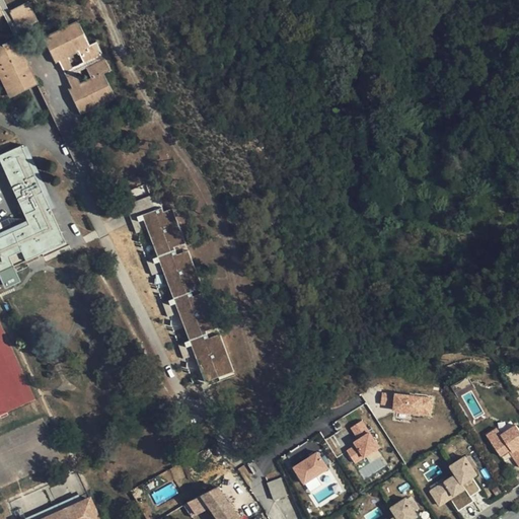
[(21,35),(19,29),(9,10),(4,0),(0,0),(0,6),(3,13),(15,39),(21,35)]
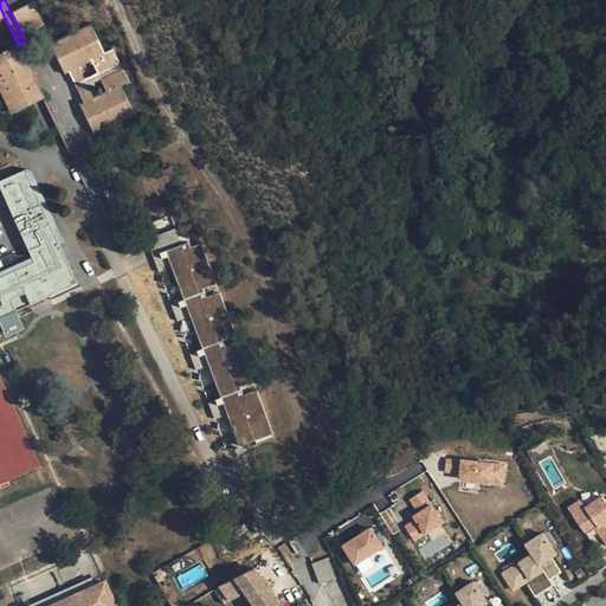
[(39,0),(34,4),(44,24),(50,21),(39,0)]
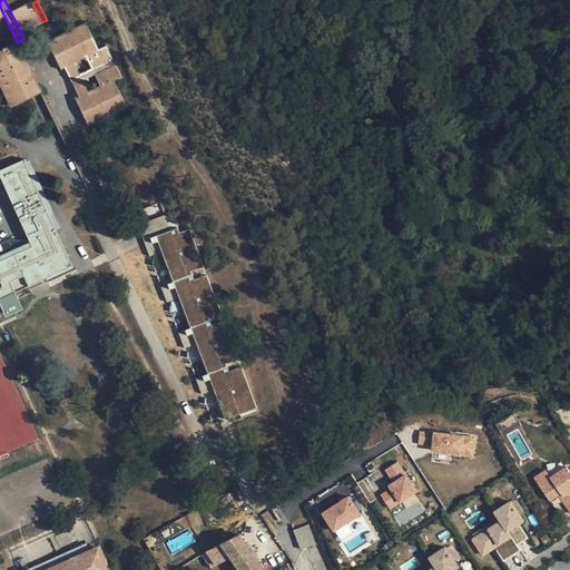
[(41,22),(32,3),(31,1),(10,11),(21,32),(41,22)]
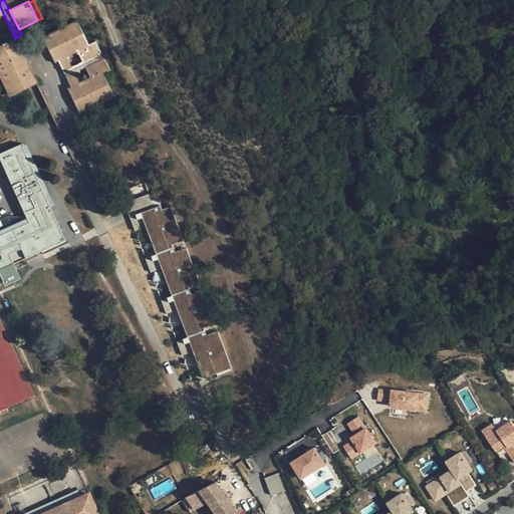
[(74,71),(65,75),(71,87),(68,88),(79,112),(113,95),(102,72),(109,69),(95,41),(88,44),(77,21),(43,37),(55,61),(58,59),(63,71),(72,66),(66,55),(77,50),(82,61),(85,66),(91,78),(80,83),(74,71)]
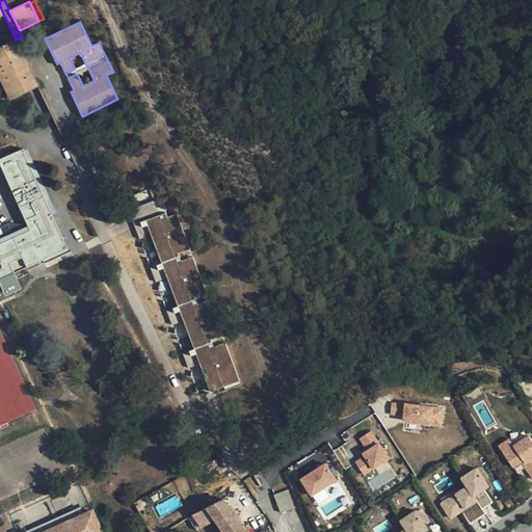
[(19,55),(23,54),(16,40),(0,46),(0,71),(14,99),(38,86),(30,70),(27,72),(19,55)]
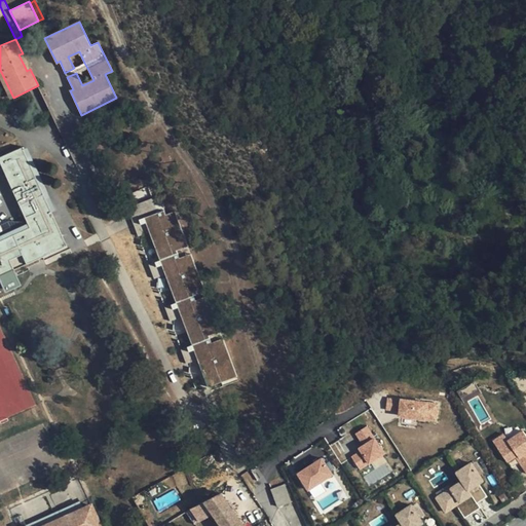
[(30,69),(23,53),(19,54),(27,71),(30,69)]
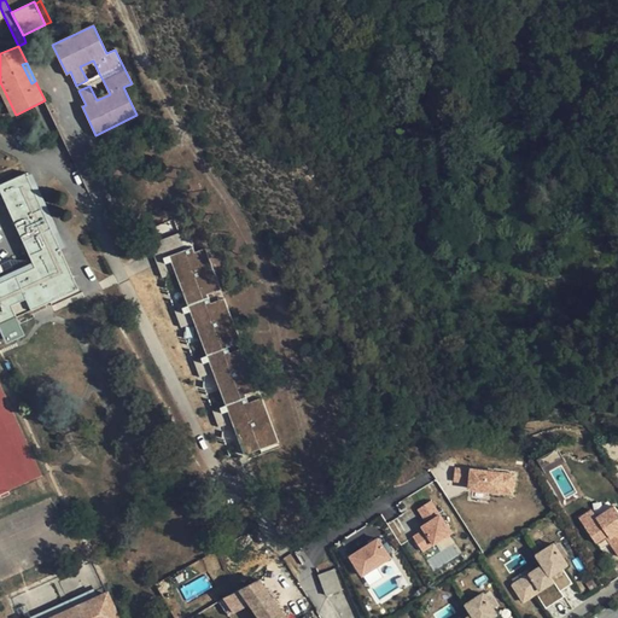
[(99,74),(87,80),(76,86),(79,91),(89,86),(103,80),(99,74)]
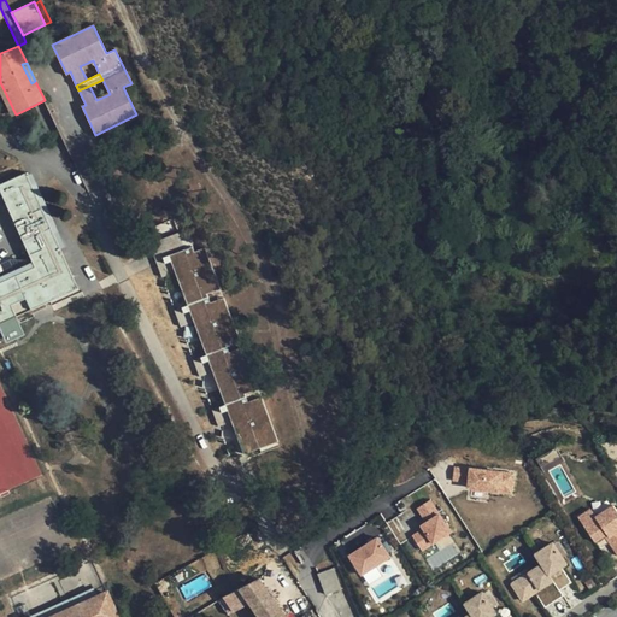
[(292,171),(300,180),(310,170),(300,162),(292,171)]
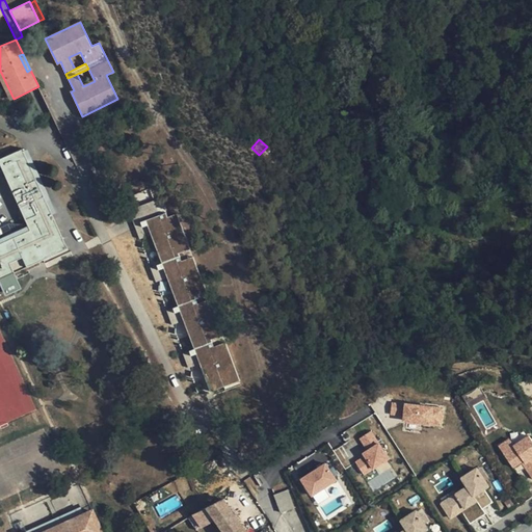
[(0,283),(70,253),(63,239),(65,238),(61,229),(58,230),(22,149),(15,152),(5,156),(0,158),(0,166),(27,225),(0,238),(0,283)]
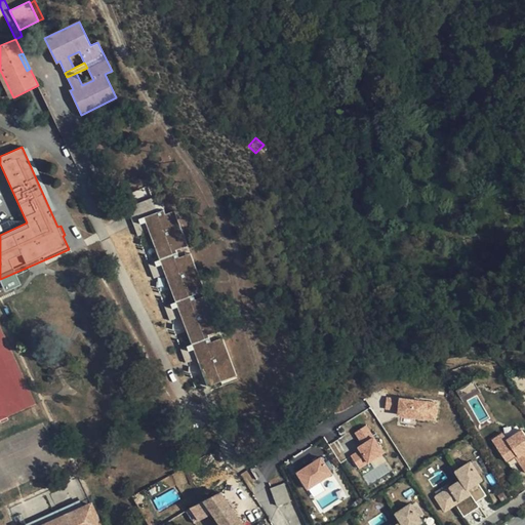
[(166,209),(147,216),(162,258),(179,252),(178,248),(190,244),(176,209),(167,212),(166,209)]
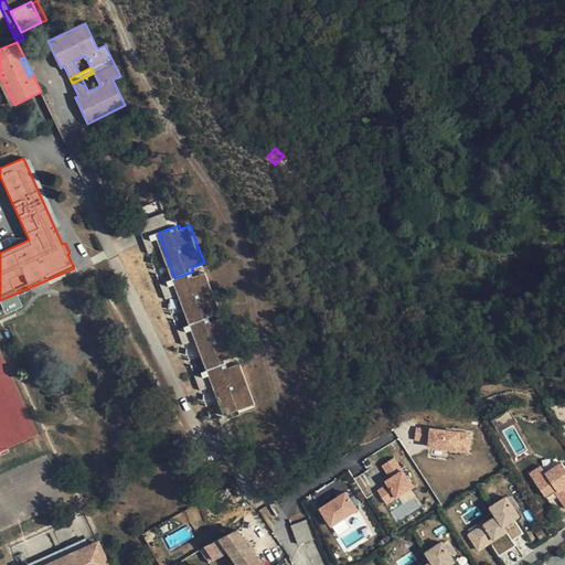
[(193,272),(174,278),(191,323),(210,317),(209,312),(221,308),(206,272),(195,276),(193,272)]
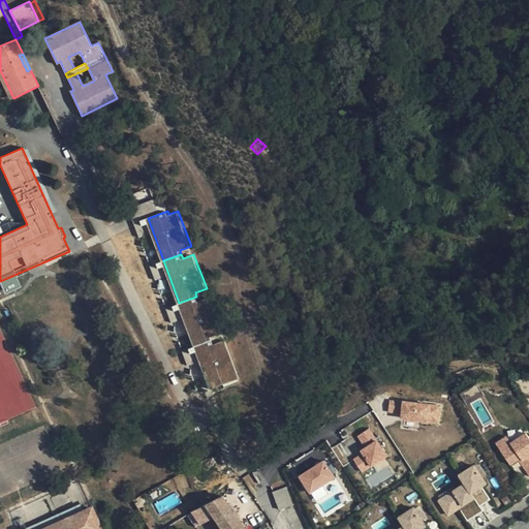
[(196,297),(179,303),(194,346),(212,339),(211,336),(222,332),(209,297),(198,301),(196,297)]
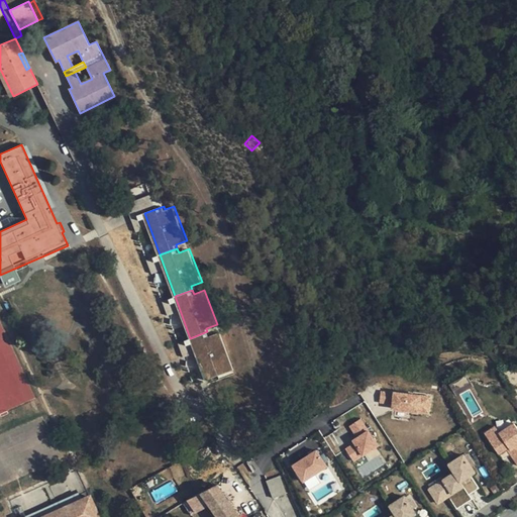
[(207,331),(190,338),(205,379),(222,373),(221,370),(232,366),(220,331),(209,335),(207,331)]
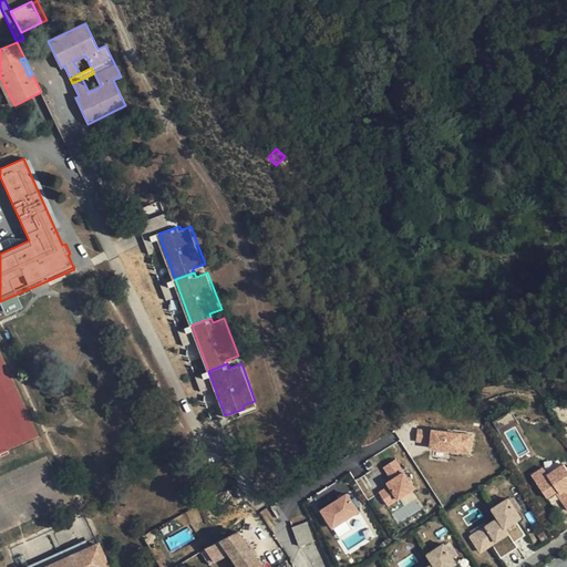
[(418,430),(416,443),(428,444),(429,431),(418,430)]
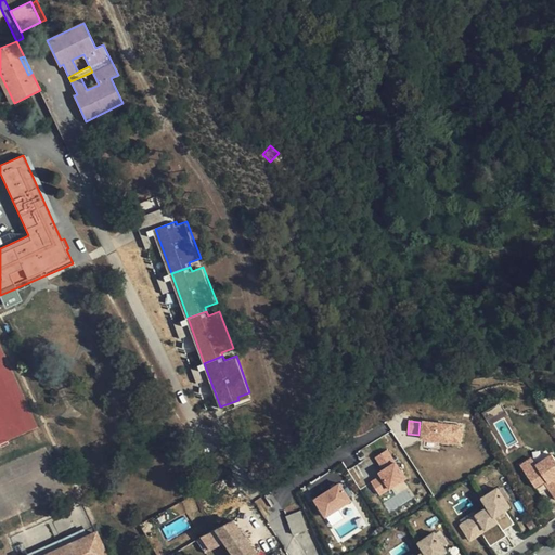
[(421,422),(420,442),(463,443),(463,423),(421,422)]
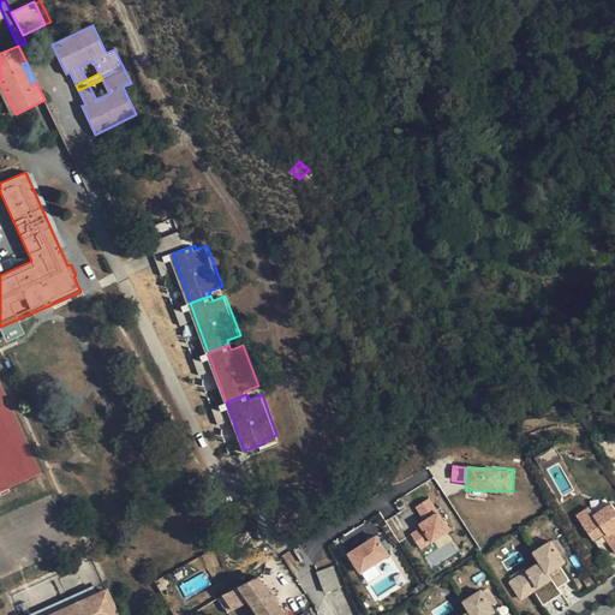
[(431,499),(402,514),(421,548),(449,532),(431,499)]
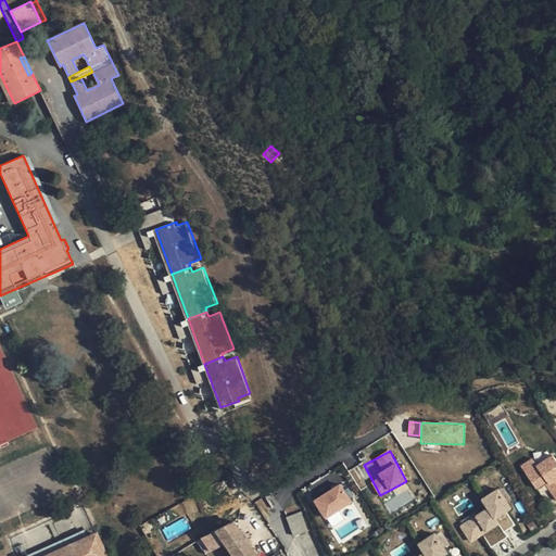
[(534,455),(522,463),(536,485),(544,480),(547,478),(550,481),(555,477),(555,455),(554,452),(539,462),(534,455)]
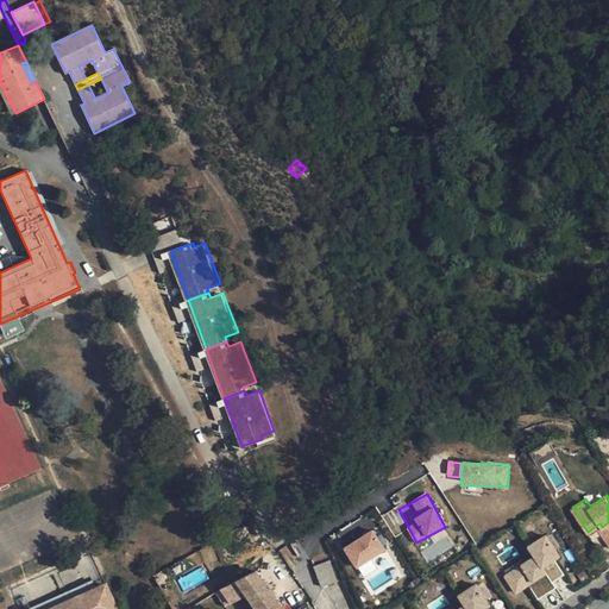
[(596,526),(601,534),(608,528),(608,522),(602,527),(600,523),(596,526)]
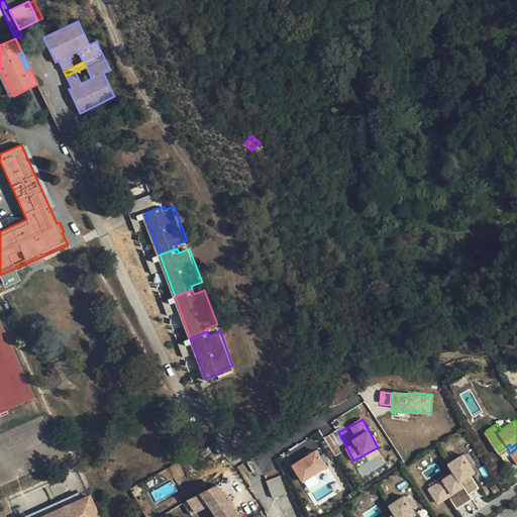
[(332,451),(328,444),(316,452),(321,459),(332,451)]
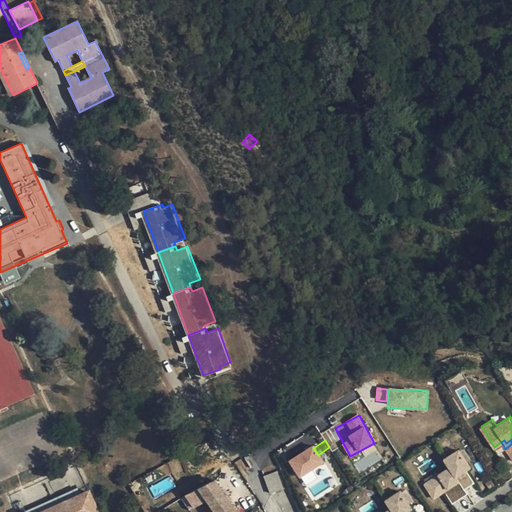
[(422,483),(432,501),(445,493),(451,504),(467,495),(463,489),(473,484),(466,471),(471,469),(460,449),(442,459),(447,469),(422,483)]
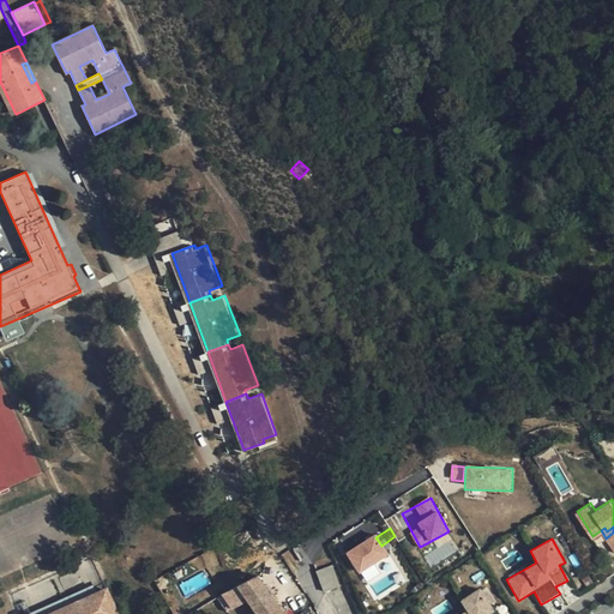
[(339,584),(332,566),(318,571),(325,590),(339,584)]
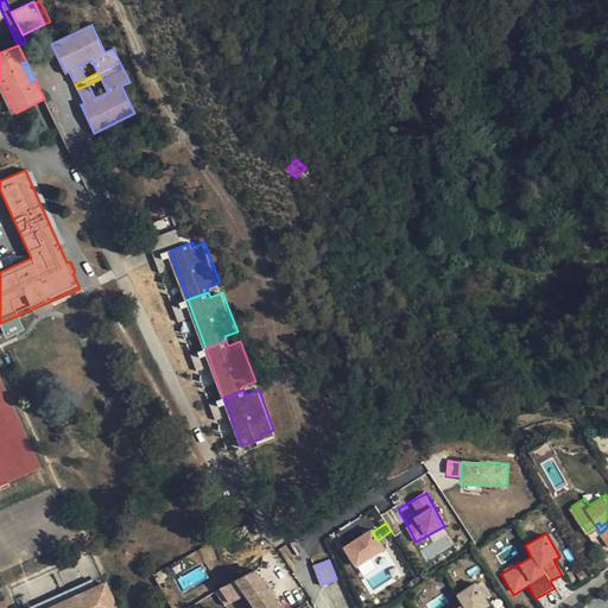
[(245,594),(255,607),(283,607),(268,589),(257,569),(221,588),(232,602),(245,594)]
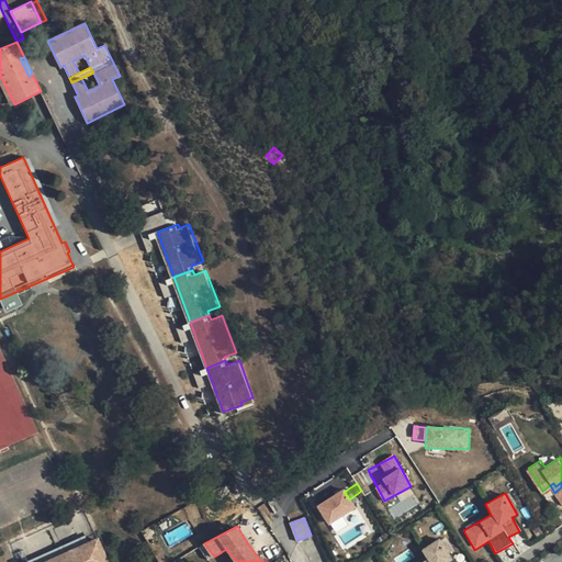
[(440,538),(420,549),(427,560),(422,561),(448,561),(452,560),(440,538)]
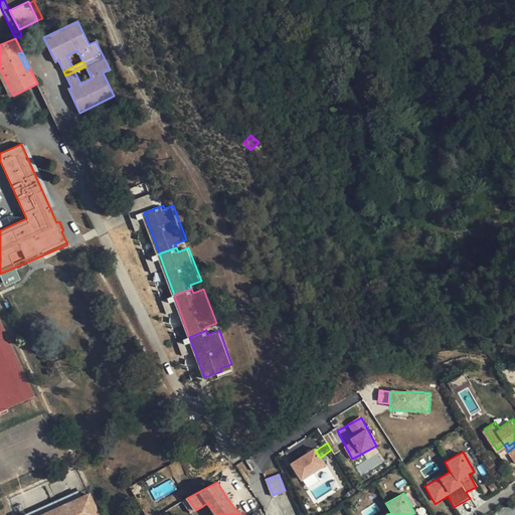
[(98,514),(91,497),(82,500),(80,497),(62,506),(63,509),(50,514),(48,514),(47,513),(42,514),(98,514)]
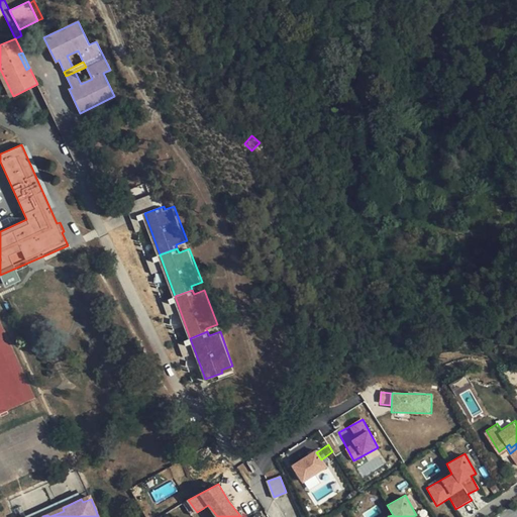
[(63,508),(47,515),(48,516),(50,516),(64,511),(63,508)]
